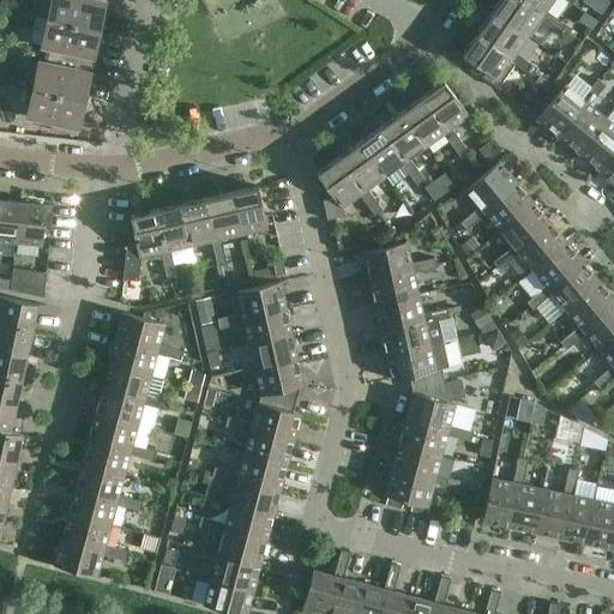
[(107,0),(52,0),(48,19),(95,29),(98,12),(104,13),(107,0)]
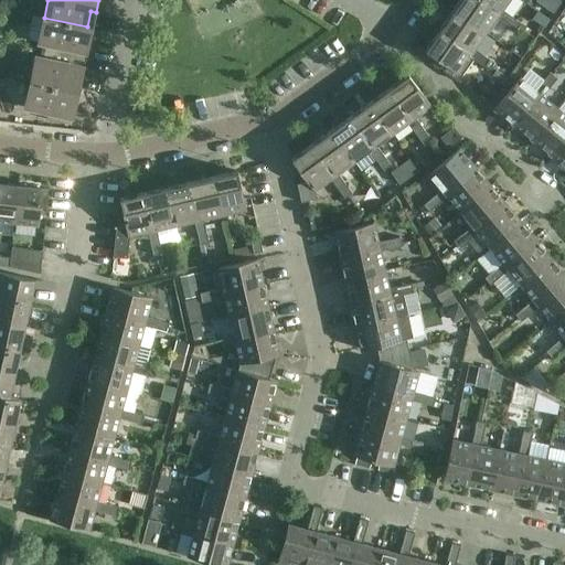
[(479,0),(460,0),(452,11),(486,33),(497,18),(507,24),(511,17),(502,10),(499,14),(479,0)]
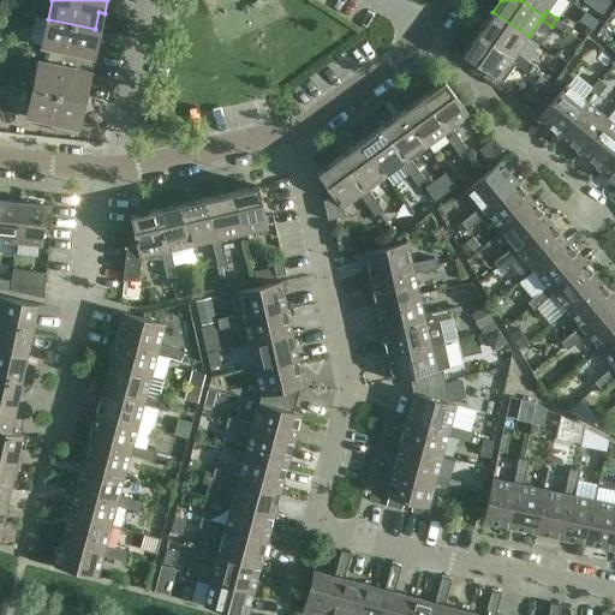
[(521,0),(543,16),(547,11),(554,0),(521,0)]
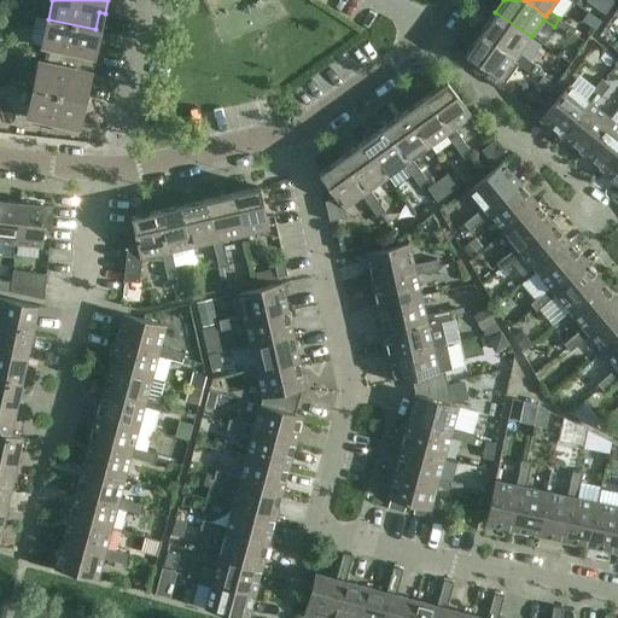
[(495,12),(481,34),(516,58),(519,54),(531,36),(495,12)]
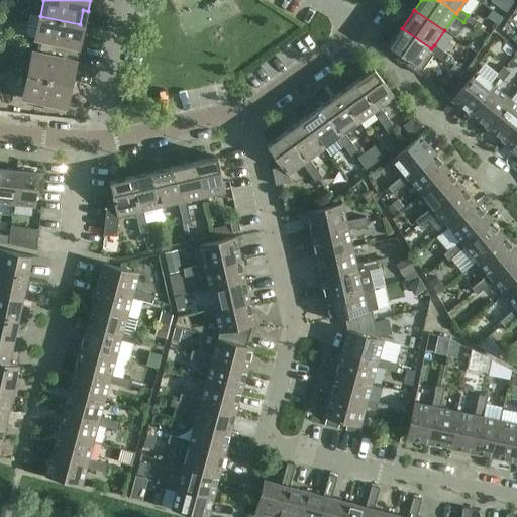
[(502,18),(492,11),(486,18),(497,26),(502,18)]
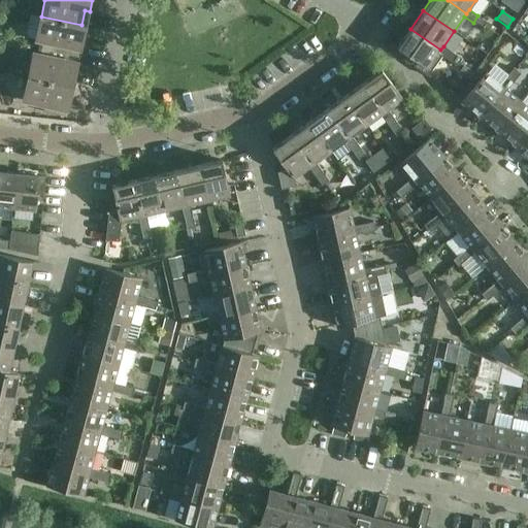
[(81,25),(41,17),(31,14),(27,34),(30,38),(36,39),(58,44),(56,52),(80,57),(84,41),(77,39),(81,25)]
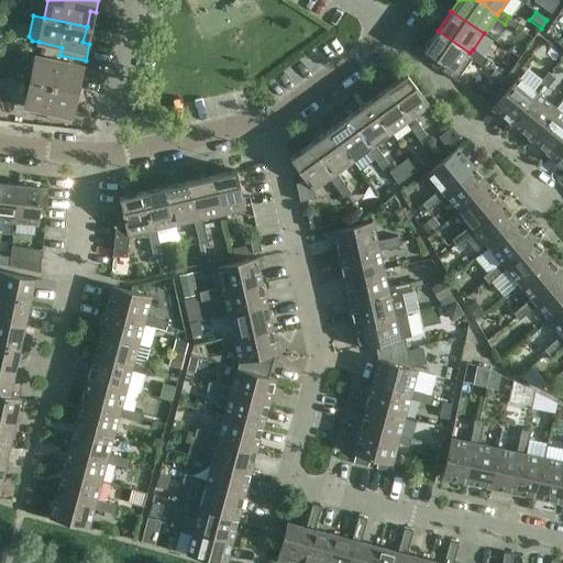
[(519,24),(509,17),(505,24),(515,32),(519,24)]
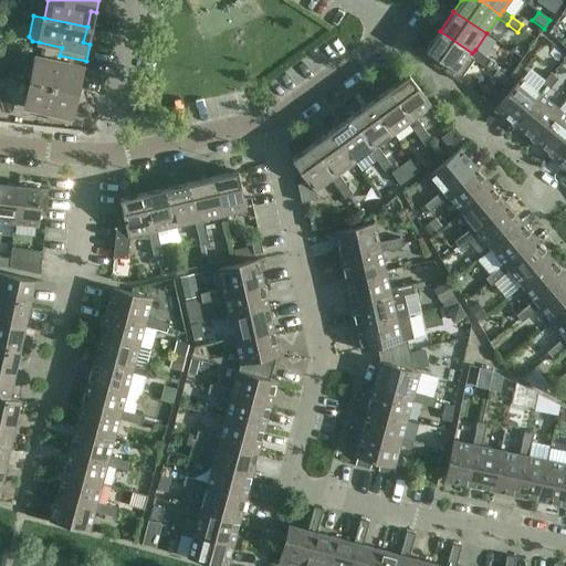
[(440,31),(426,51),(447,65),(443,71),(459,82),(473,60),(480,64),(485,56),(475,50),(472,53),(440,31)]
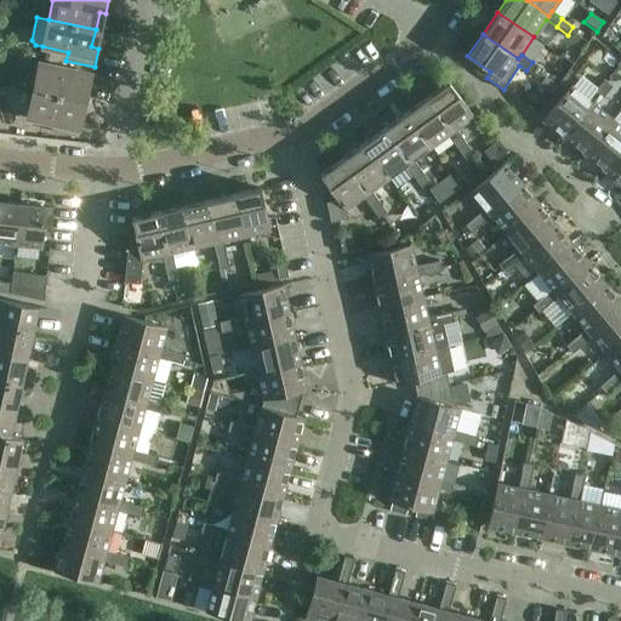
[(33,90),(80,101),(84,83),(90,84),(95,67),(66,61),(64,69),(39,63),(33,90)]
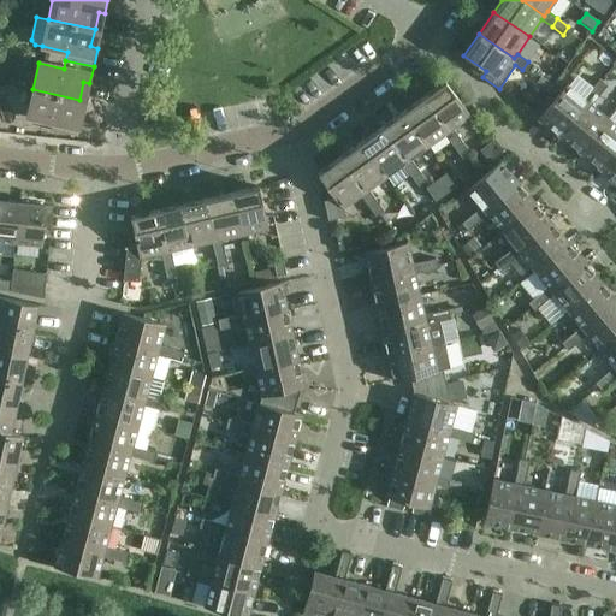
[(522,70),(523,71),(533,77),(539,69),(528,61),(522,70)]
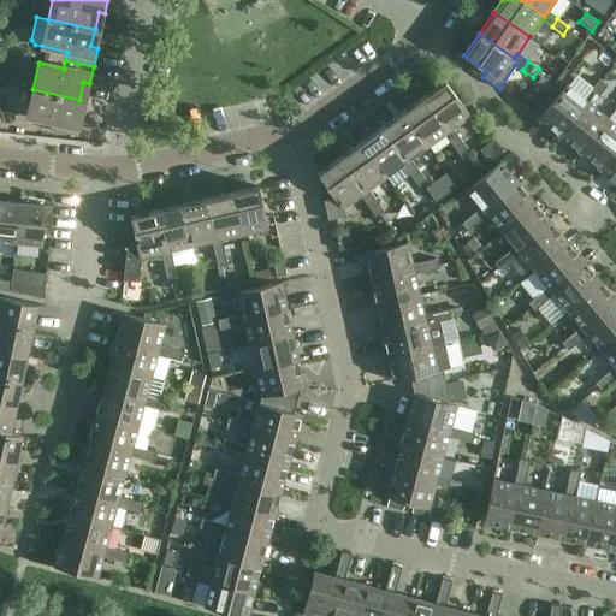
[(599,96),(608,86),(599,80),(591,90),(599,96)]
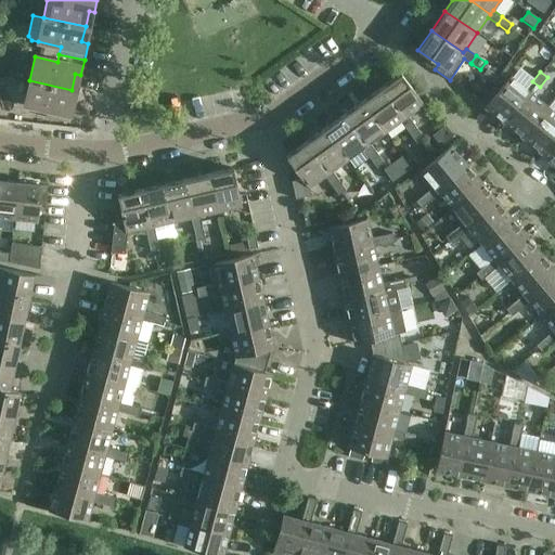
[(401,73),(382,87),(404,118),(408,116),(424,104),(401,73)]
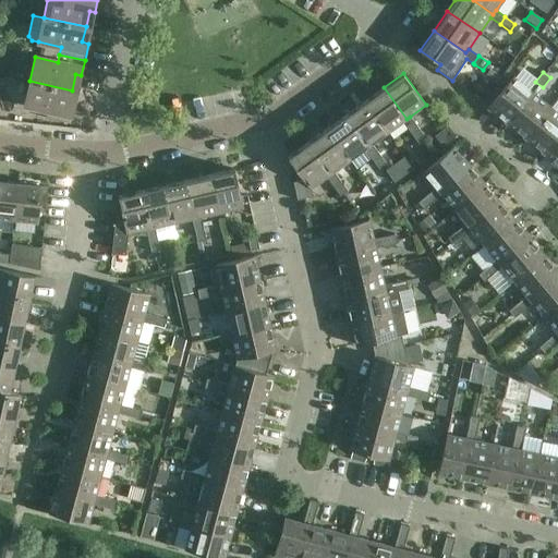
[(529,91),(513,77),(488,108),(507,123),(532,93),(529,91)]
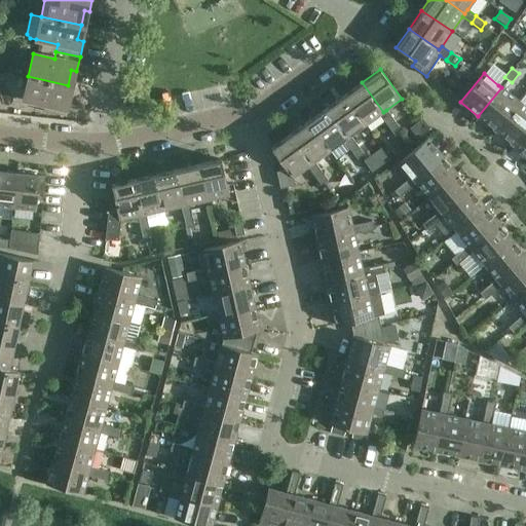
[(68,85),(28,76),(24,100),(44,104),(43,111),(67,116),(70,101),(65,100),(68,85)]
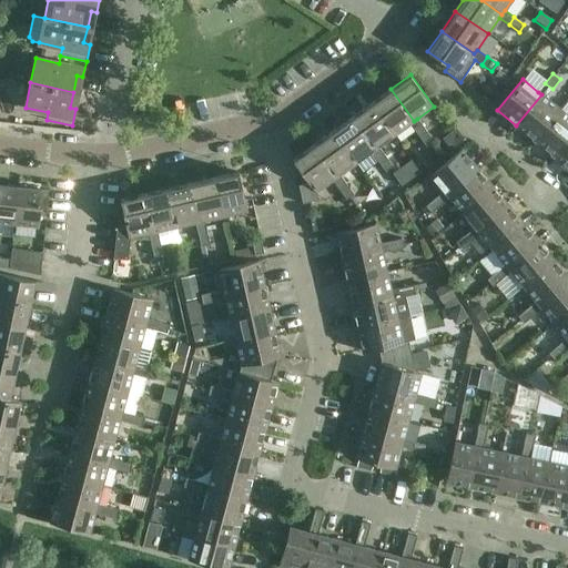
[(545,83),(538,92),(541,94),(516,125),(535,141),(560,110),(545,98),(553,89),(545,83)]
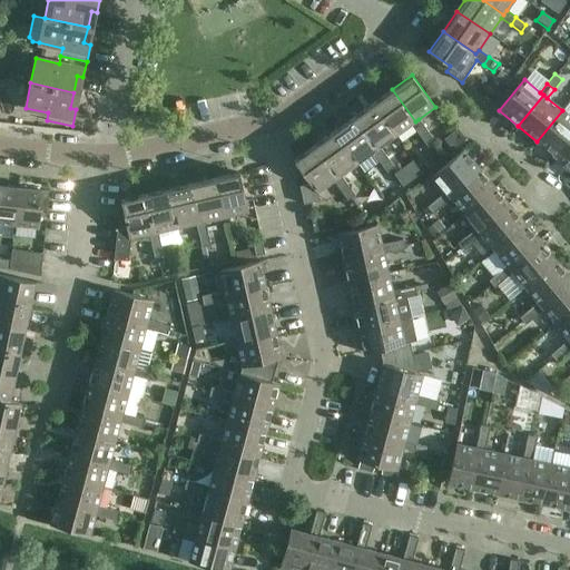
[(426,129),(419,119),(415,121),(392,89),(372,104),(395,136),(412,125),(419,134),(426,129)]
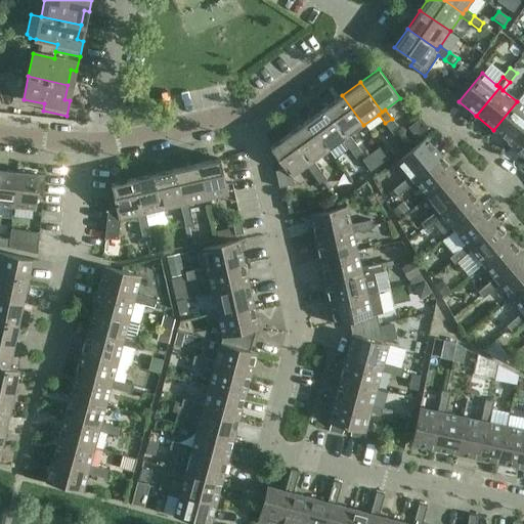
[(349,135),(363,125),(342,95),(324,108),(346,138),(349,135)]
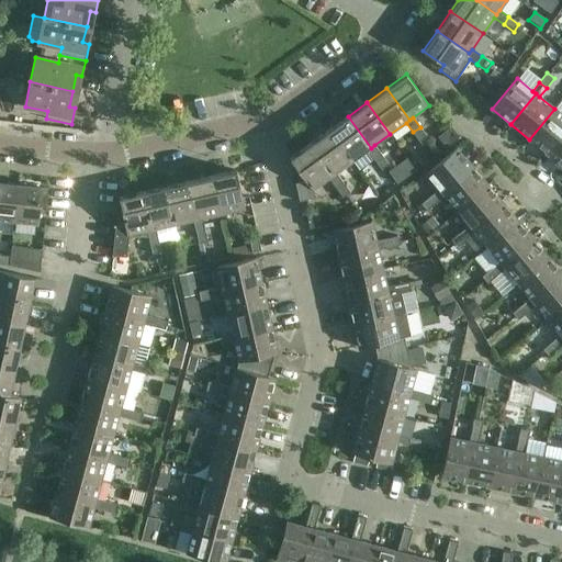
[(561,135),(561,114),(554,109),(529,139),(547,154),(561,135)]
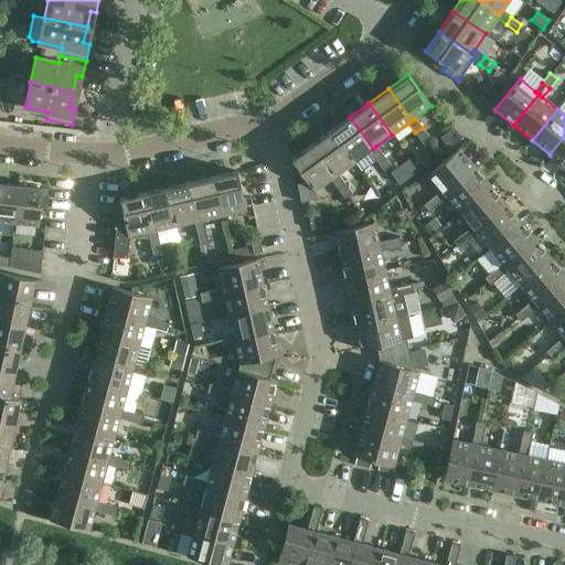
[(350,117),(330,130),(353,162),(370,151),(376,161),(384,156),(376,146),(373,149),(350,117)]
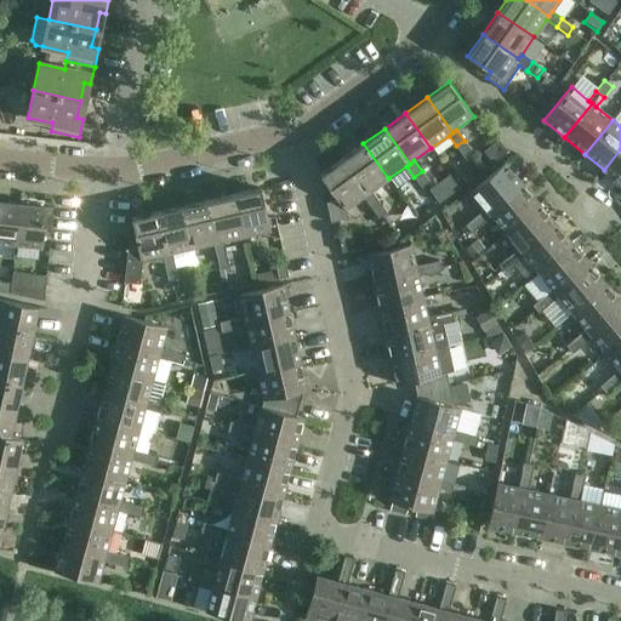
[(456,146),(463,158),(472,152),(465,141),(456,146)]
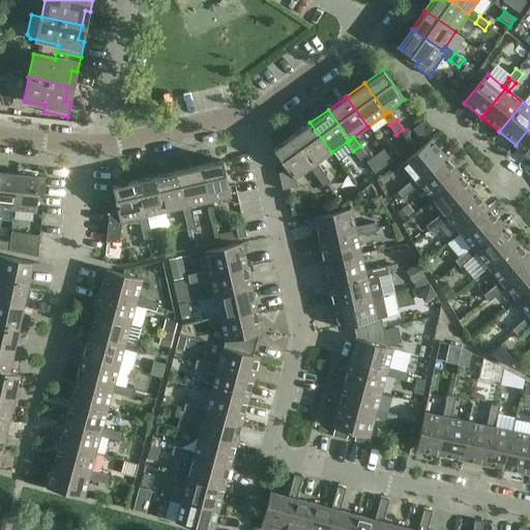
[(310,122),(292,136),(314,166),(317,164),(331,152),(310,122)]
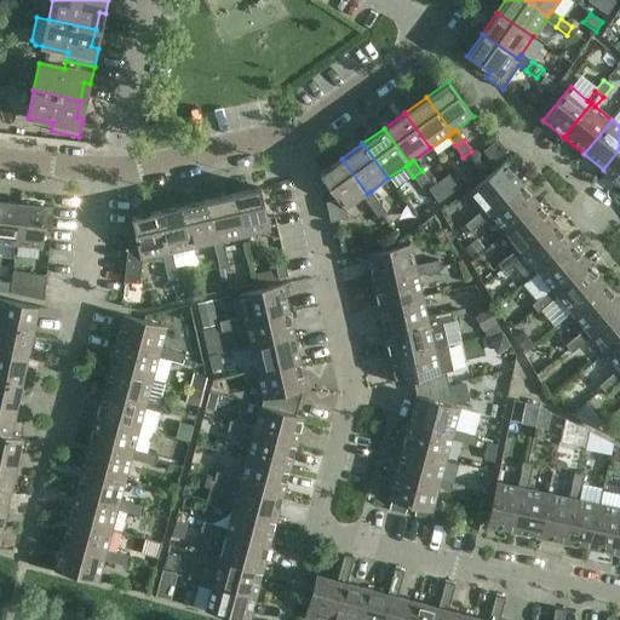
[(619,149),(603,170),(619,183),(619,149)]
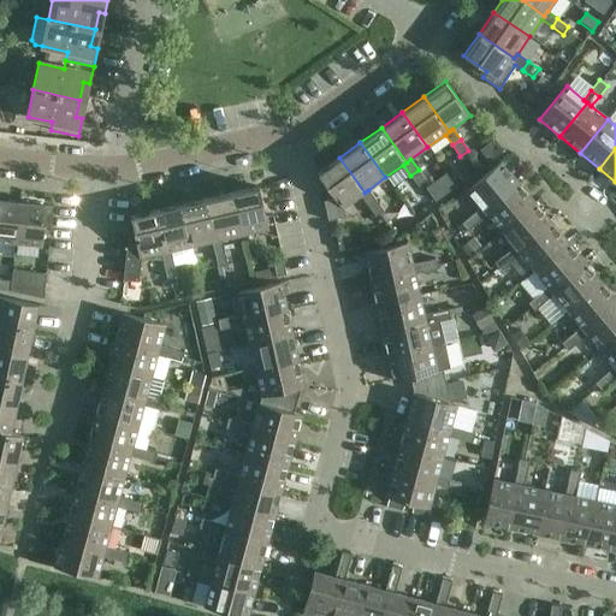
[(377,200),(368,190),(365,193),(339,158),(318,173),(336,200),(324,202),(329,221),(345,218),(343,208),(361,195),(368,206),(377,200)]
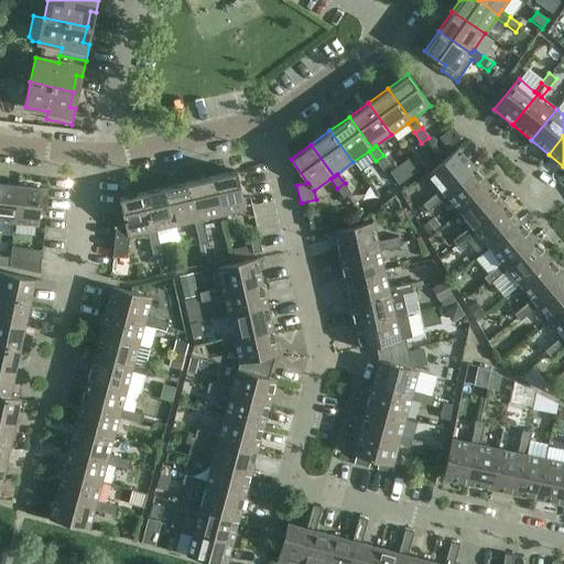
[(437,204),(446,197),(444,193),(474,167),(458,149),(429,174),(441,190),(432,197),(437,204)]
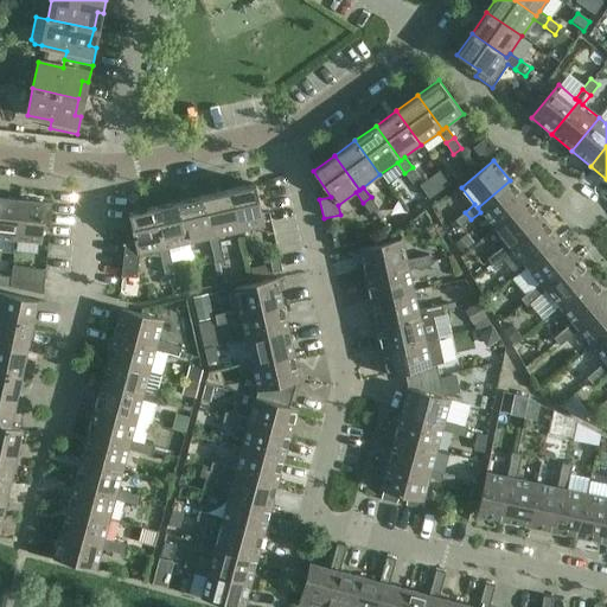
[(404,173),(411,184),(420,178),(413,167),(404,173)]
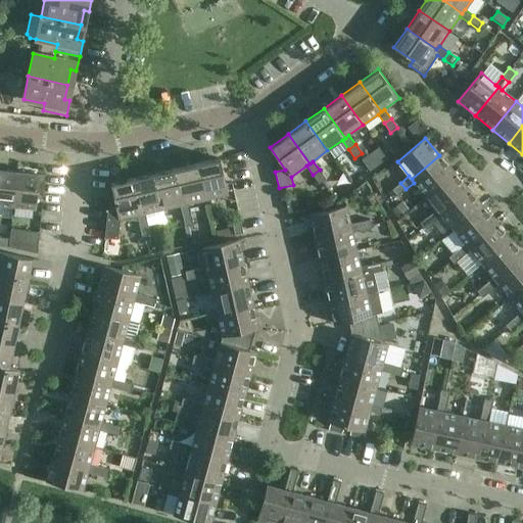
[(412,179),(414,183),(426,196),(454,173),(439,155),(412,179)]
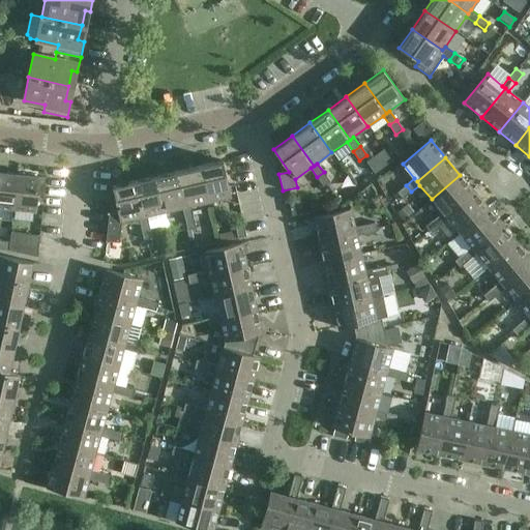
[(200,166),(208,202),(231,197),(223,160),(200,166)]
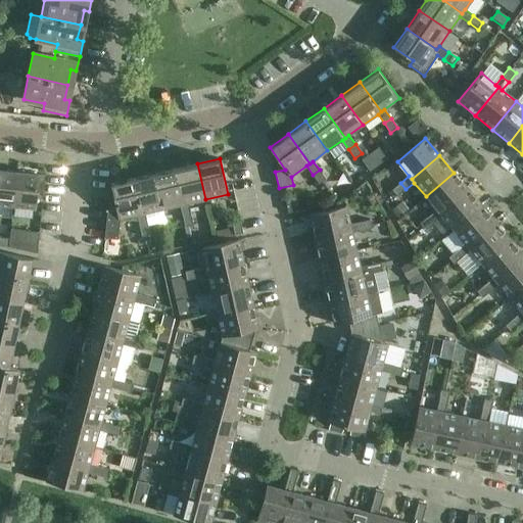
[(184,204),(188,203),(205,199),(197,163),(176,169),(184,204)]
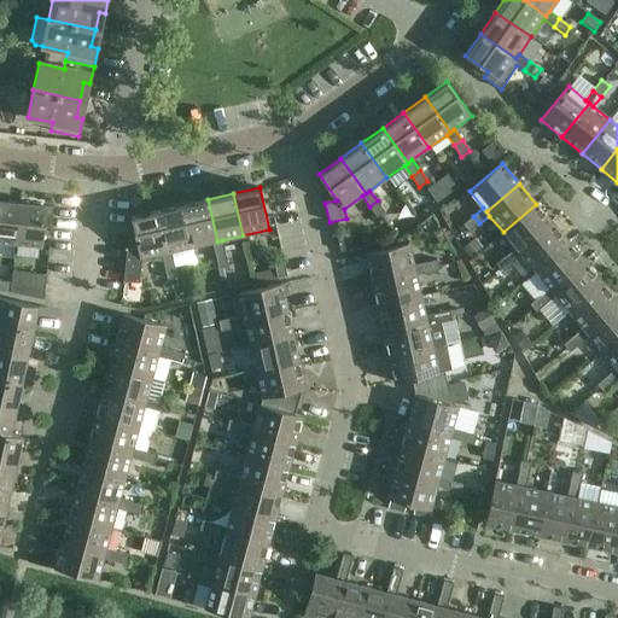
[(182,205),(192,248),(213,243),(215,255),(225,252),(222,240),(217,242),(208,199),(182,205)]
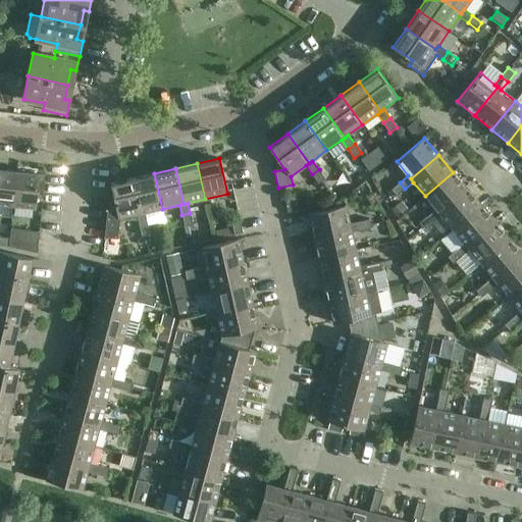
[(16,172),(0,169),(0,204),(12,206),(16,172)]
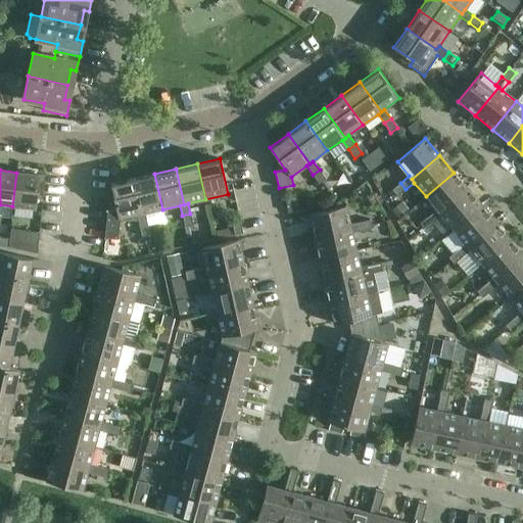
[(313,175),(319,184),(326,179),(320,170),(313,175)]
